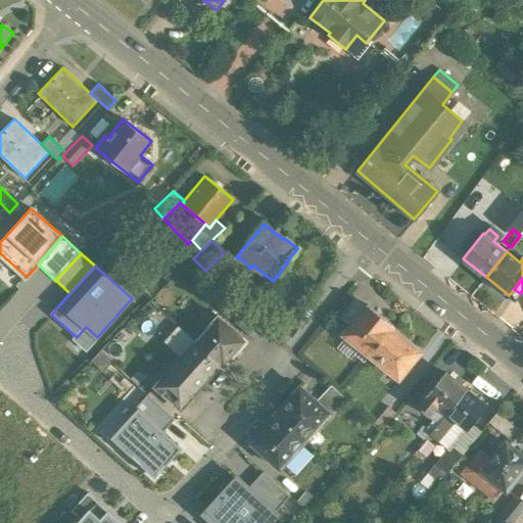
[(238,304),(222,288),(214,296),(230,313),(238,304)]
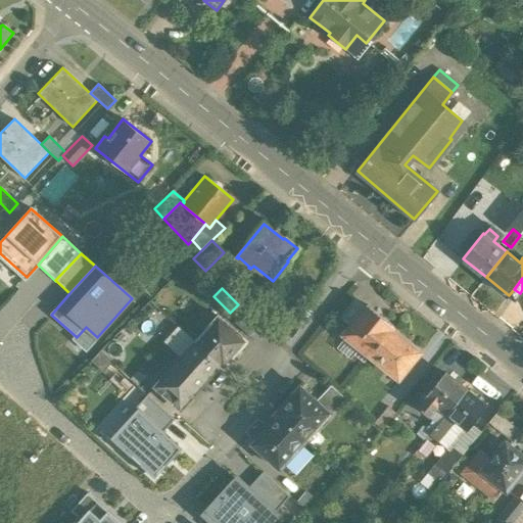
[(393,327),(367,305),(342,335),(369,357),(393,327)]
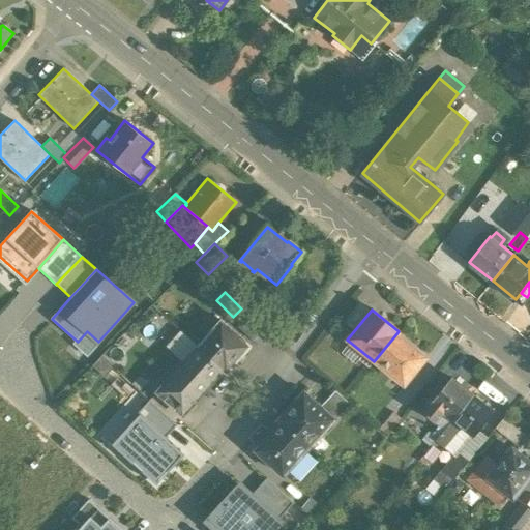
[(251,347),(222,321),(198,346),(227,373),(251,347)]
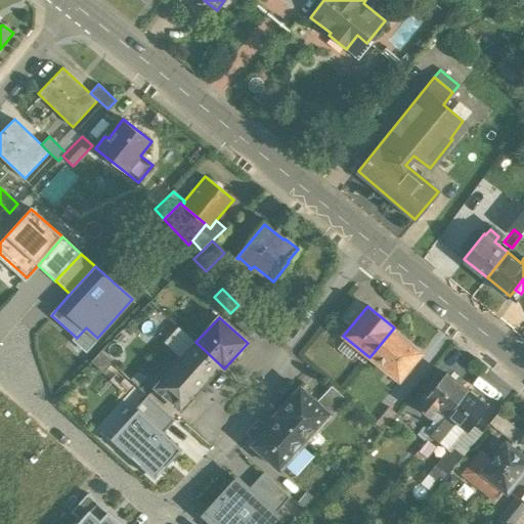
[(421,353),(393,331),(395,328),(394,328),(369,357),(399,381),(421,353)]
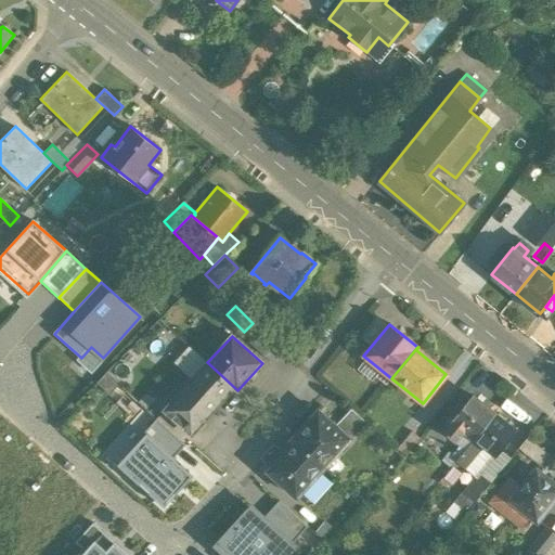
[(237,390),(207,362),(181,390),(190,399),(185,403),(194,411),(198,405),(205,413),(209,416),(234,388),(237,390)]
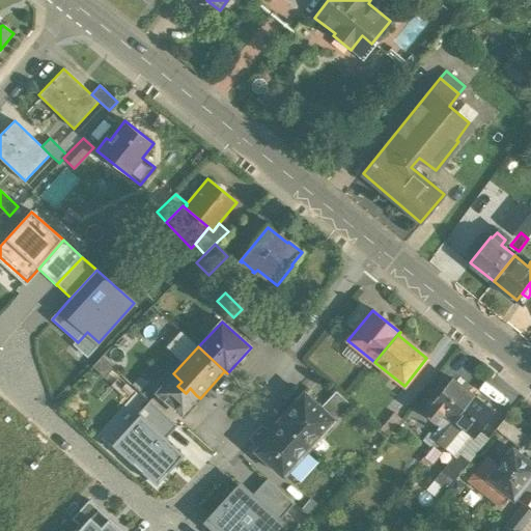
[(182,382),(173,373),(158,392),(179,413),(196,395),(190,388),(186,393),(177,386),(182,382)]
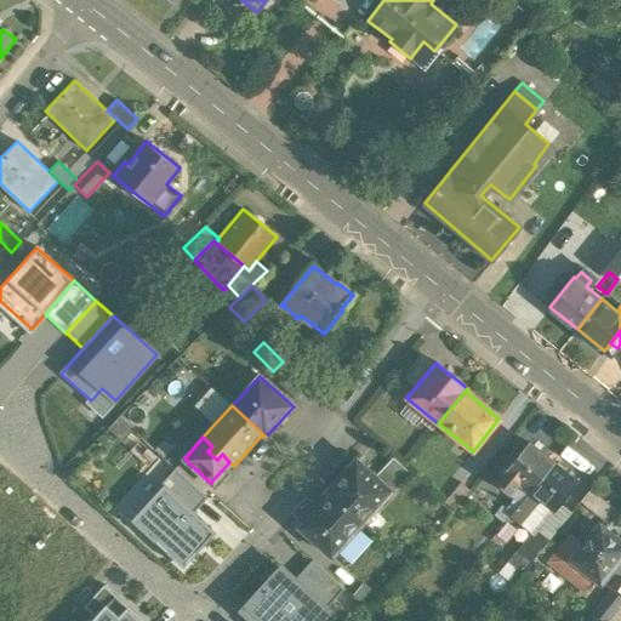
[(529,443),(501,477),(513,488),(518,482),(530,491),(553,462),(529,443)]
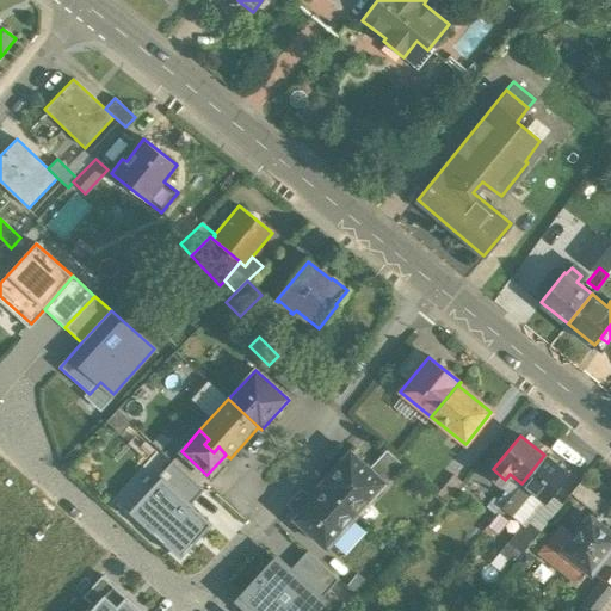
[(207,475),(181,451),(172,462),(197,485),(207,475)]
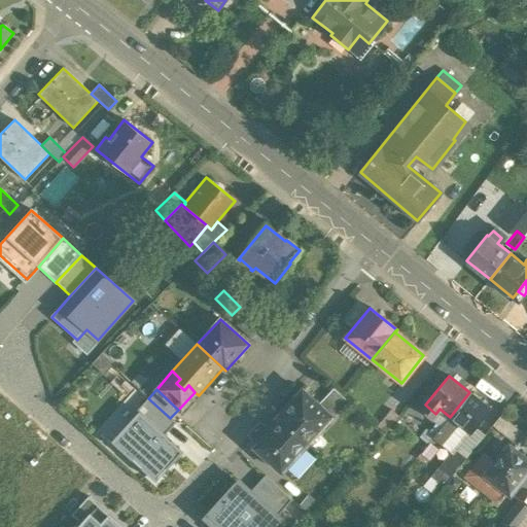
[(350,405),(334,389),(318,405),(332,417),(337,412),(341,415),(350,405)]
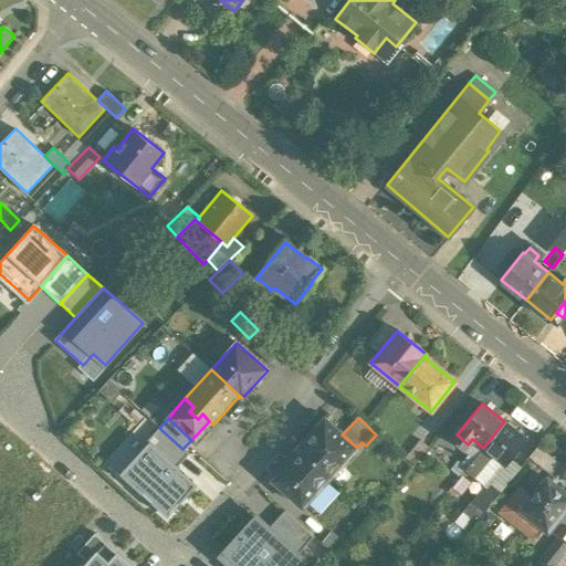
[(342,435),(325,419),(299,448),(331,477),(357,448),(342,435)]
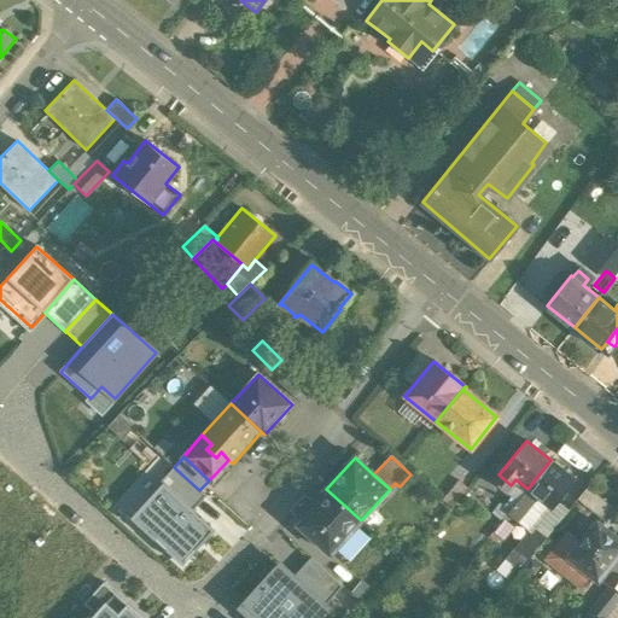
[(528,489),(517,502),(528,509),(538,497),(552,508),(575,481),(551,460),(528,489)]
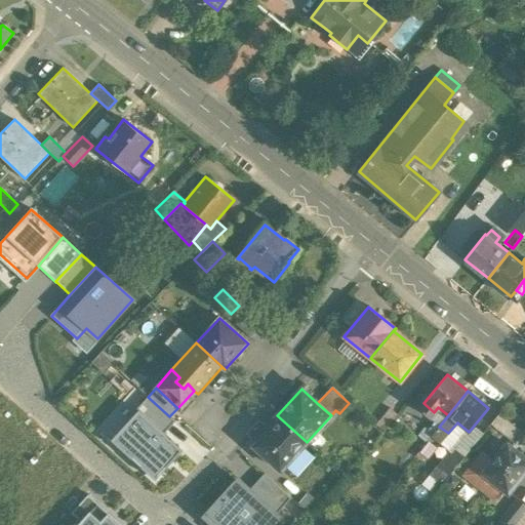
[(169,416),(148,397),(136,408),(139,410),(166,436),(177,423),(169,416)]
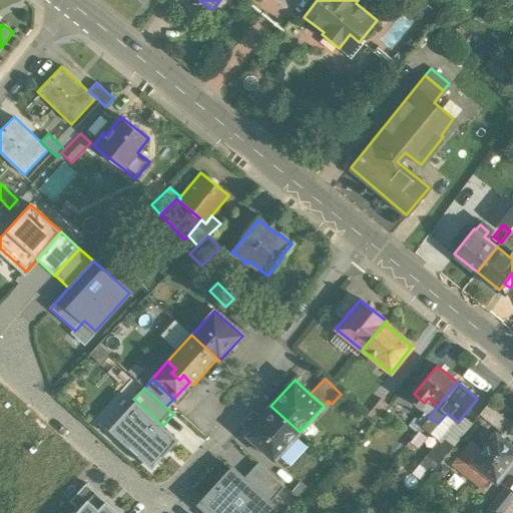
[(380,399),(367,415),(375,422),(388,406),(380,399)]
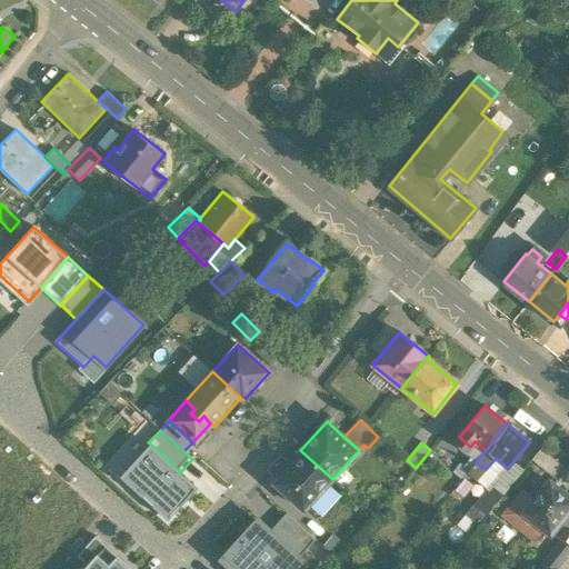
[(180,472),(151,445),(121,477),(169,521),(199,489),(180,472)]
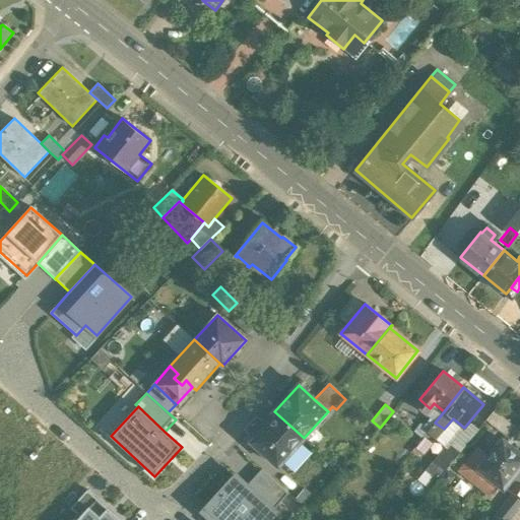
[(514,427),(494,410),(485,420),(506,437),(514,427)]
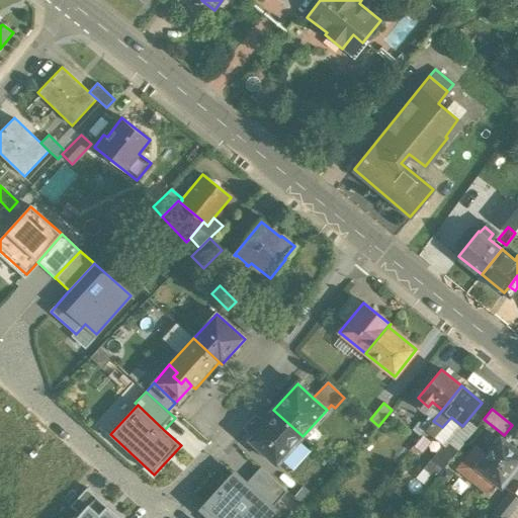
[(275,413),(251,440),(259,447),(255,452),(264,460),(267,455),(277,464),(303,436),(273,410),(273,411),(275,413)]
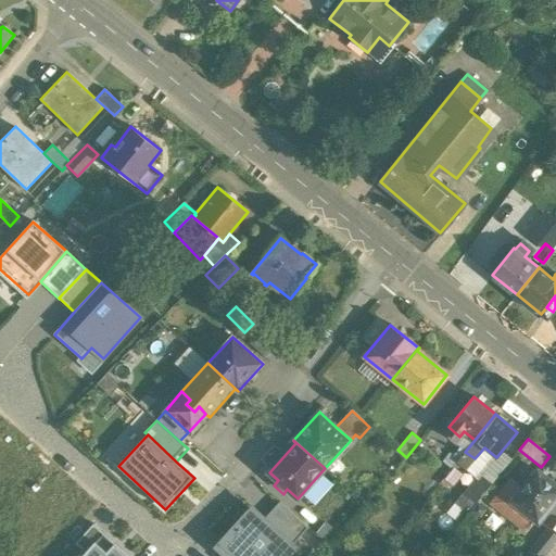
[(555,485),(536,470),(522,488),(518,485),(508,497),(516,504),(509,513),(525,526),(531,518),(538,523),(555,500),(555,485)]
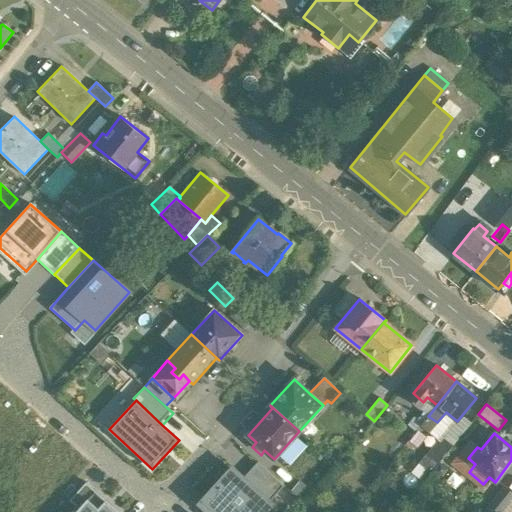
[(442,438),(427,456),(438,464),(452,446),(442,438)]
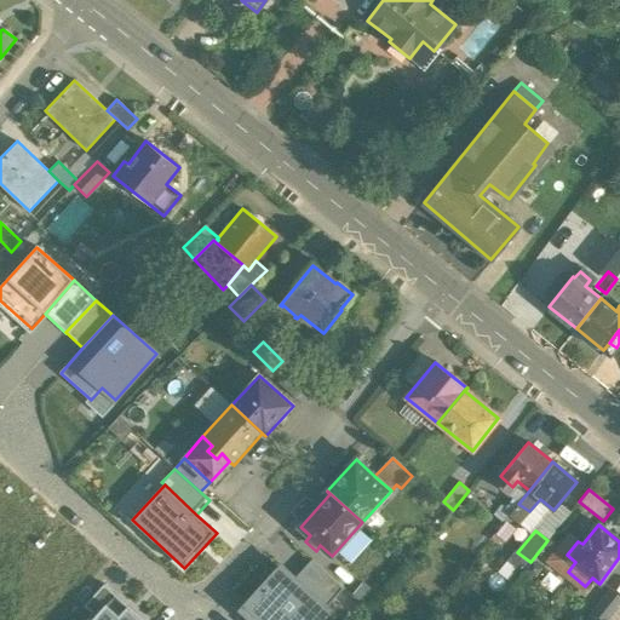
[(570,535),(556,552),(557,552),(550,561),(581,586),(581,587),(583,589),(585,586),(568,572),(575,562),(567,555),(578,541),(570,535)]
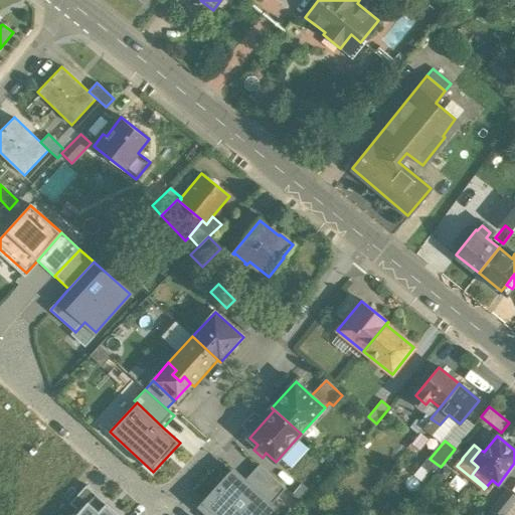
[(260,466),(243,483),(271,508),(287,490),(260,466)]
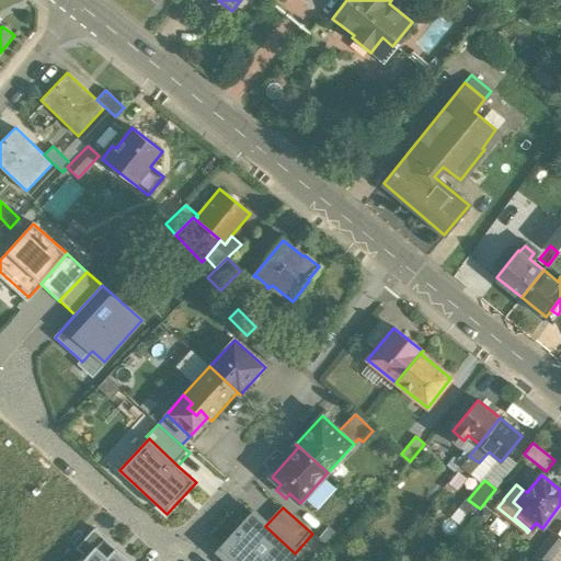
[(224,552),(232,560),(286,560),(295,553),(265,526),(255,517),(224,552)]
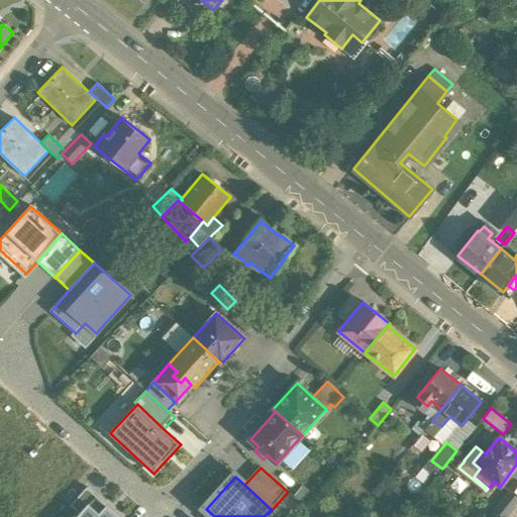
[(71,506),(79,514),(96,496),(87,488),(71,506)]
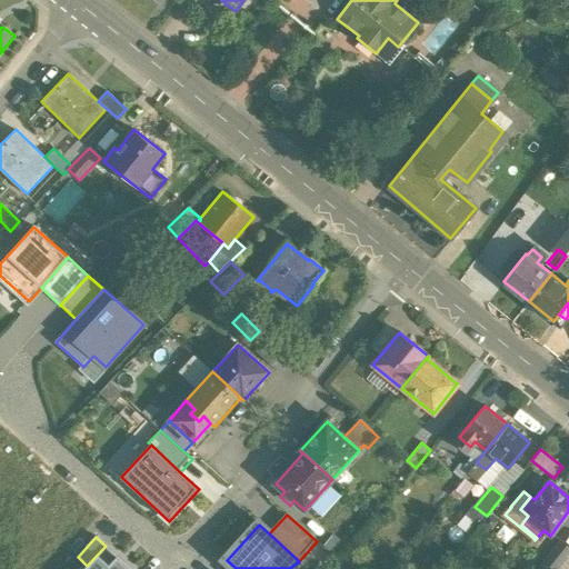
[(568,548),(560,541),(543,561),(551,568),(557,568),(567,558),(568,555),(568,548)]
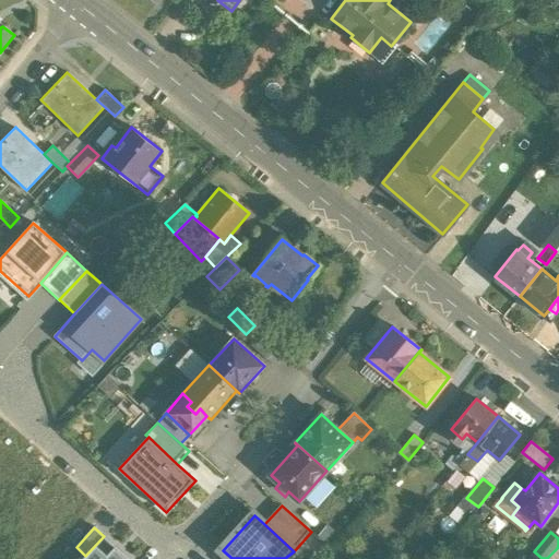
[(85,556),(81,558),(128,558),(104,536),(85,556)]
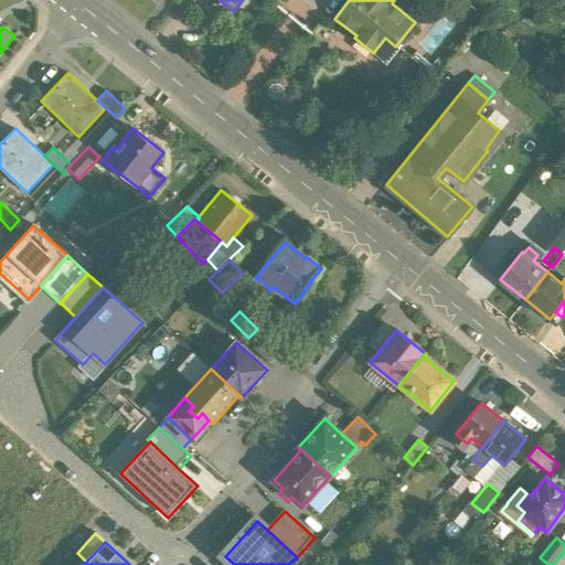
[(564,564),(564,555),(563,554),(553,564),(564,564)]
